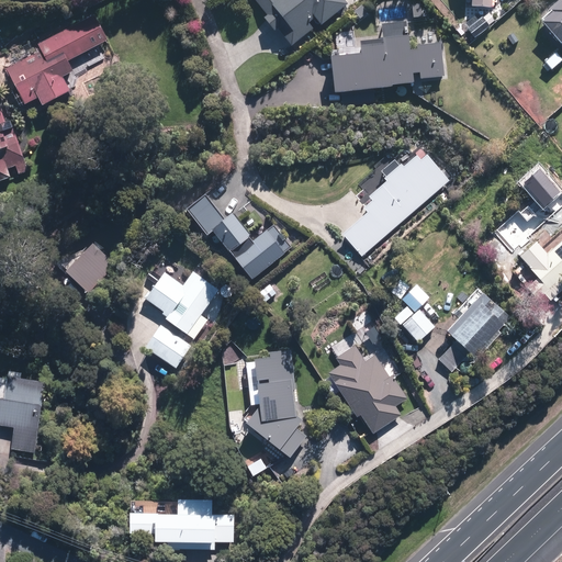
[(276,34),(278,32),(291,47),(313,30),(310,25),(315,21),(319,26),(347,3),(344,0),(255,0),(268,15),(262,19),(276,34)]
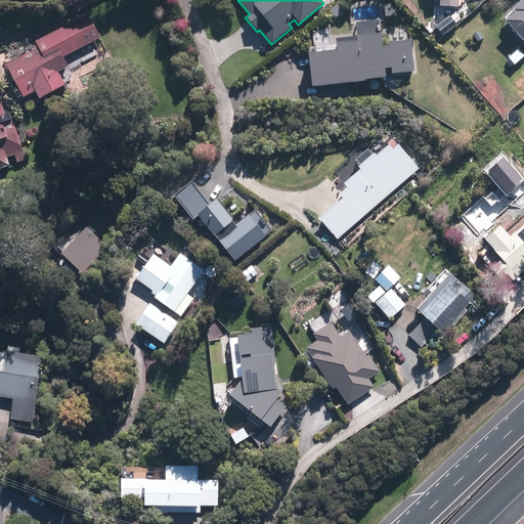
[(523,0),(503,19),(505,22),(523,44),(523,0)]
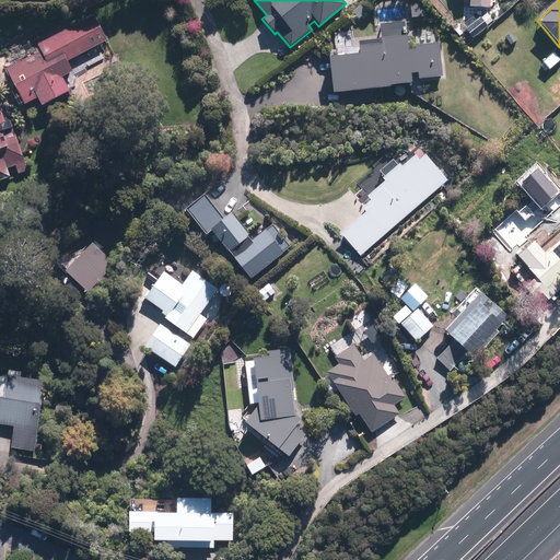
[(423,2),(410,3),(410,19),(423,18),(423,2)]
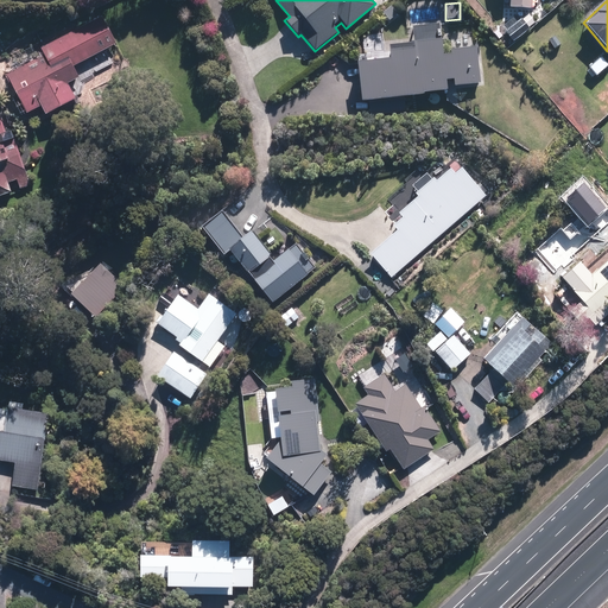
[(101,17),(40,48),(45,56),(6,75),(25,113),(39,106),(44,115),(75,100),(67,83),(78,77),(74,67),(115,45),(101,17)]
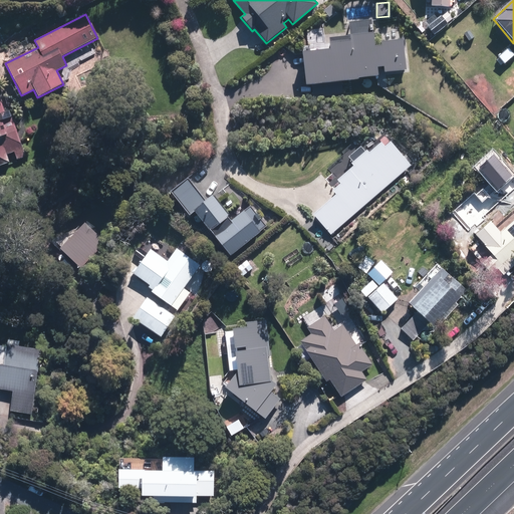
[(329,49),(301,52),(305,86),(377,76),(376,67),(381,66),(382,73),(406,70),(402,39),(380,42),(379,32),(371,33),(369,20),(346,23),(348,37),(328,40),(329,49)]
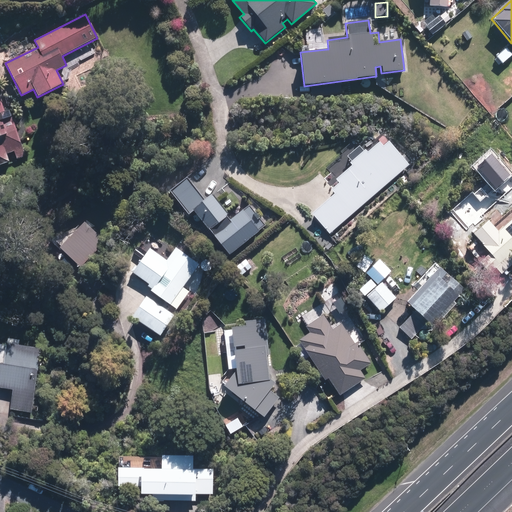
[(0,166),(25,159),(16,128),(4,131),(1,122),(10,119),(4,101),(0,102),(0,166)]
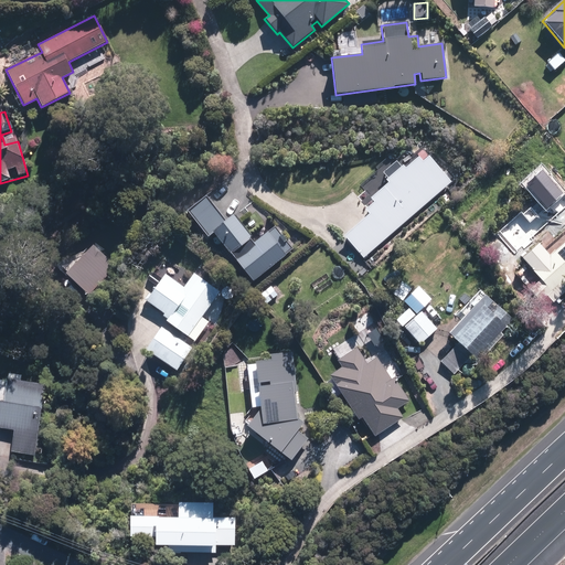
[(363,259),(449,183),(428,159),(425,162),(420,158),(406,170),(402,164),(386,178),(388,180),(369,198),(375,204),(341,234),(363,259)]
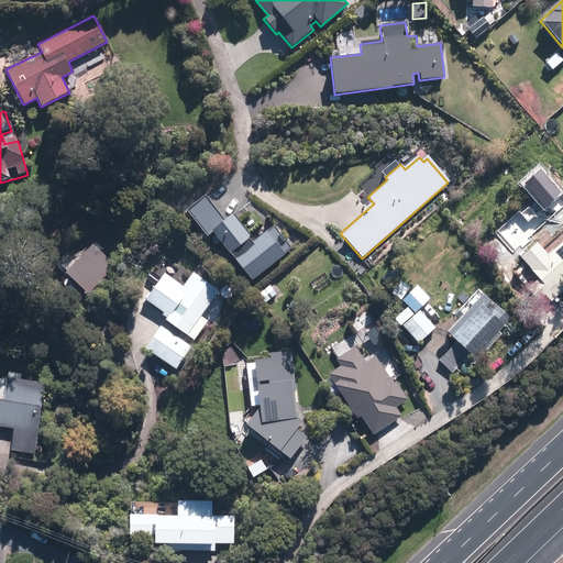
[(208,236),(212,232),(252,282),(293,249),(273,225),(253,241),(232,214),(225,220),(205,196),(187,210),(208,236)]
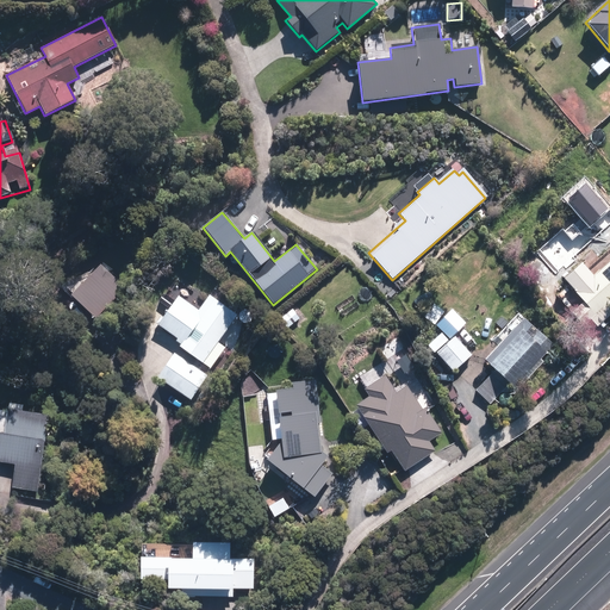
[(275,218),(267,226),(282,243),(291,236),(275,218)]
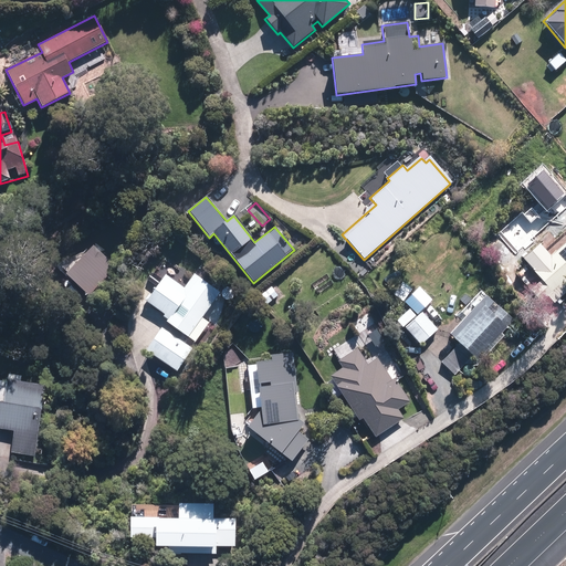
[(90,240),(60,270),(87,297),(117,268),(90,240)]
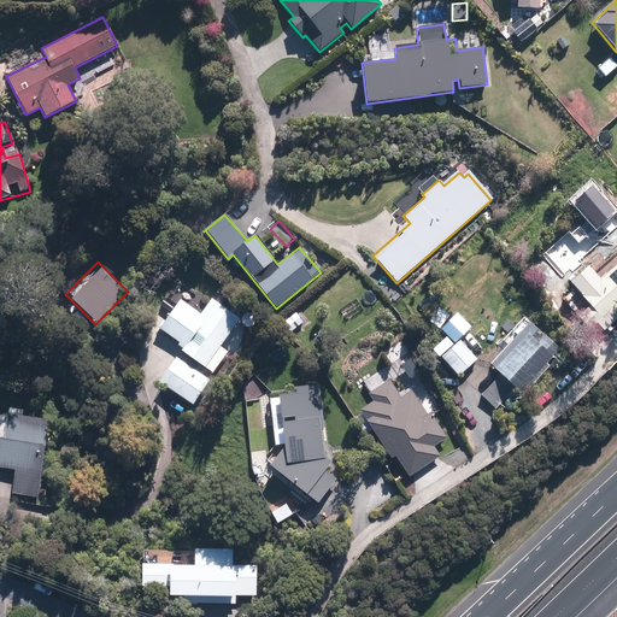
[(616,305),(616,265),(601,280),(588,265),(569,282),(591,305),(579,316),(591,329),(598,323),(604,330),(616,318),(616,309),(615,307),(616,305)]
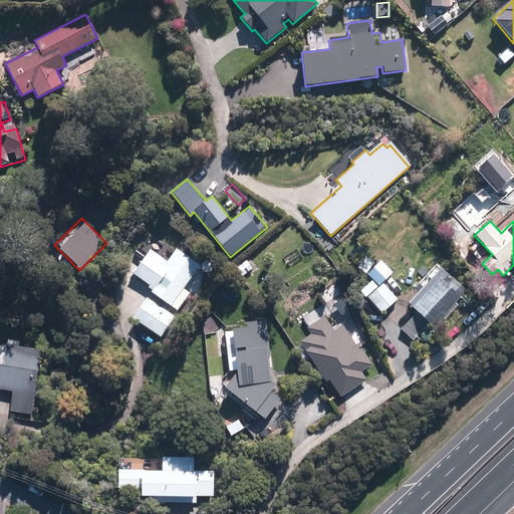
[(168,262),(151,251),(135,275),(151,285),(148,289),(179,310),(191,291),(185,287),(201,264),(177,248),(168,262)]
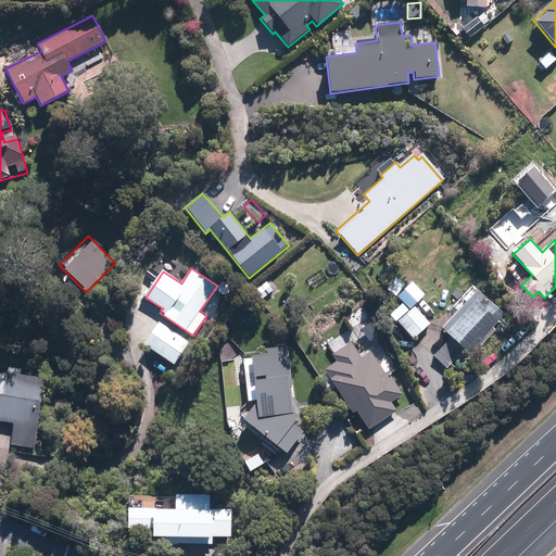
[(267,281),(254,291),(262,300),(274,290),(267,281)]
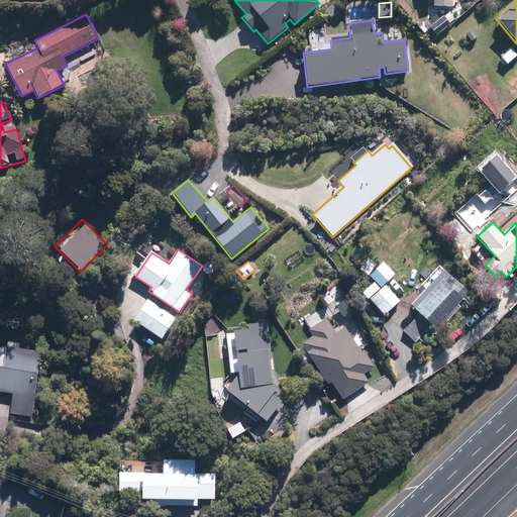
[(469,293),(439,265),(421,285),(426,289),(411,305),(420,313),(404,330),(417,342),(432,325),(439,331),(460,308),(457,305),(469,293)]
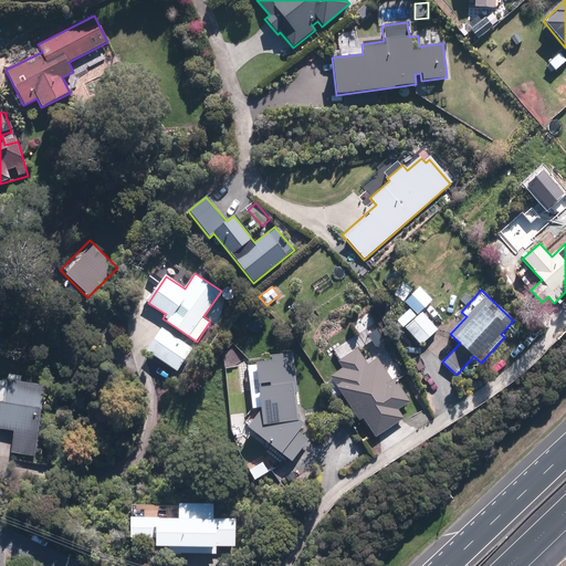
[(422,312),(405,327),(421,345),(438,331),(422,312)]
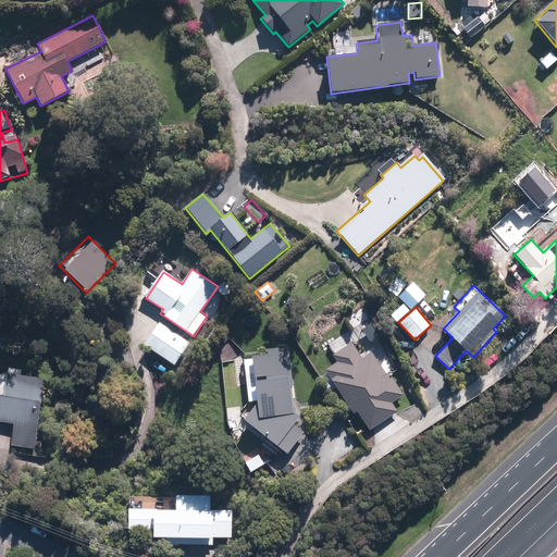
[(190,343),(161,322),(147,343),(176,363),(190,343)]
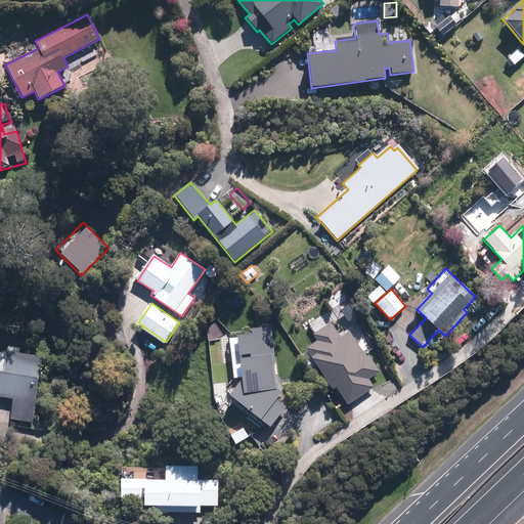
[(342,305),(333,312),(343,326),(352,319),(342,305)]
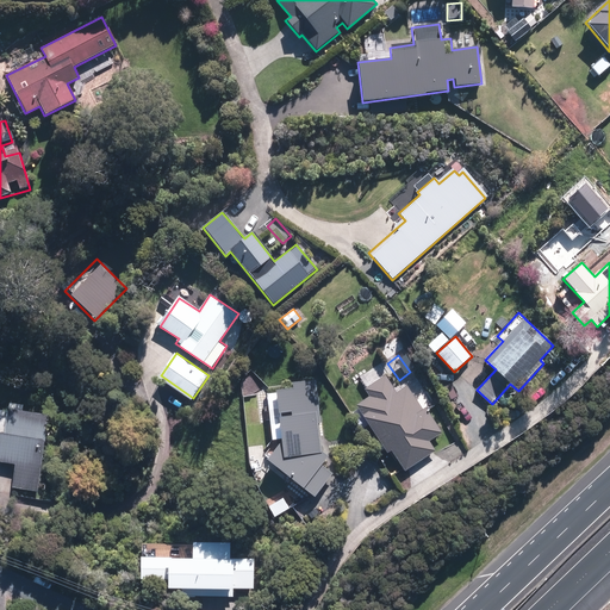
[(367,398),(355,405),(387,454),(392,452),(405,472),(437,450),(429,439),(439,433),(406,385),(394,392),(385,377),(363,391),(367,398)]
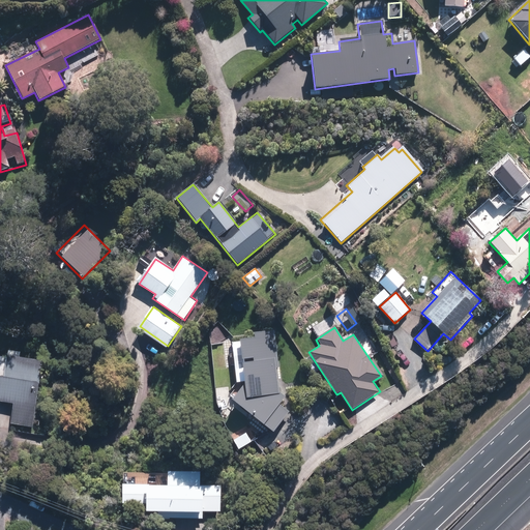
[(278,403),(284,398),(282,394),(273,330),(252,332),(253,337),(239,339),(244,383),(231,401),(271,433),(289,411),(278,403)]
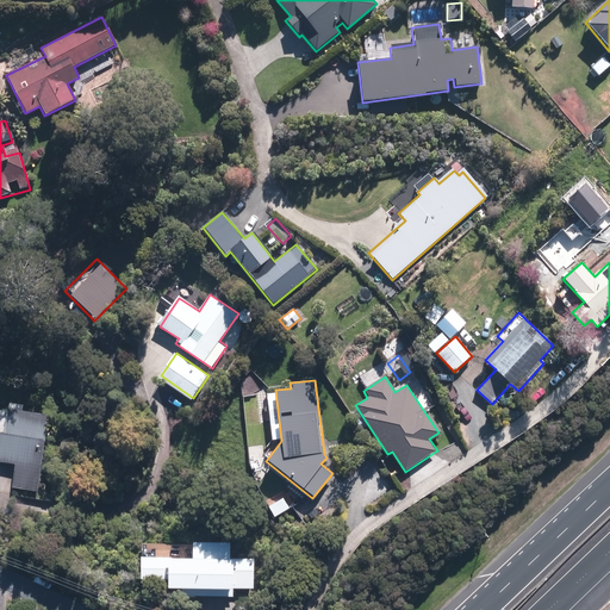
[(24,405),(10,403),(8,410),(0,409),(0,461),(14,464),(11,487),(38,491),(47,415),(24,412),(24,405)]
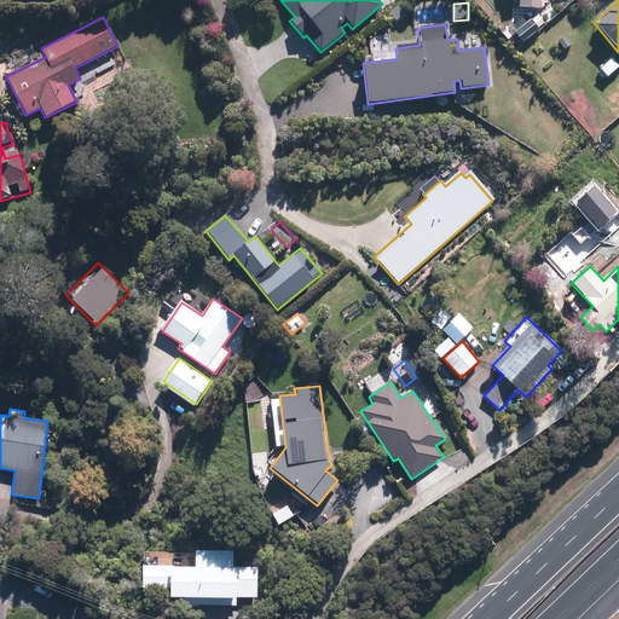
[(232,551),(143,549),(143,594),(180,595),(179,605),(236,606),(236,600),(255,600),(255,566),(232,566),(232,551)]
